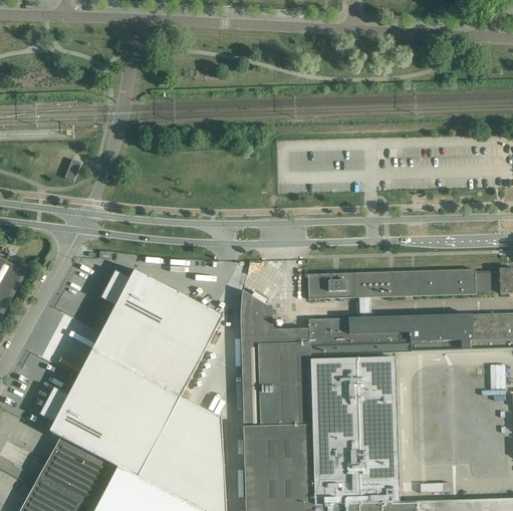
[(80,161),(71,158),(64,176),(73,180),(80,161)]
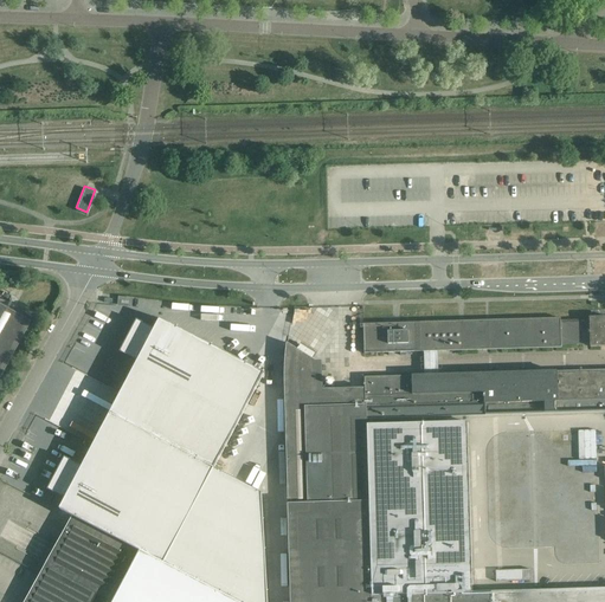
[(0,369),(29,318),(0,303),(0,369)]
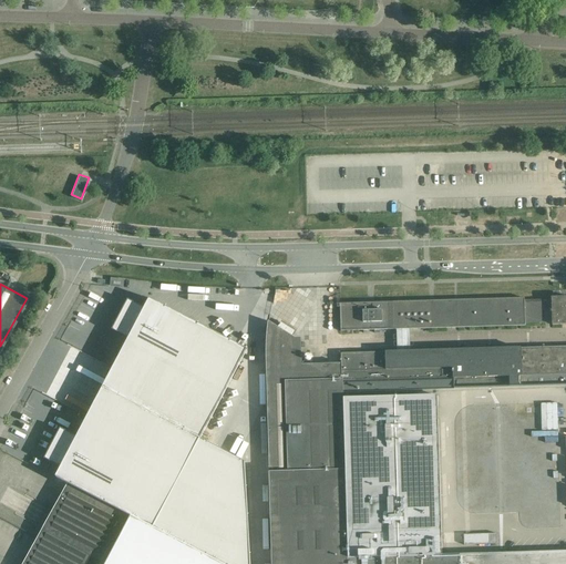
[(565,321),(565,294),(551,295),(551,297),(523,298),(523,295),(339,300),(340,328),(524,322),(524,320),(551,319),(551,322),(565,321)]
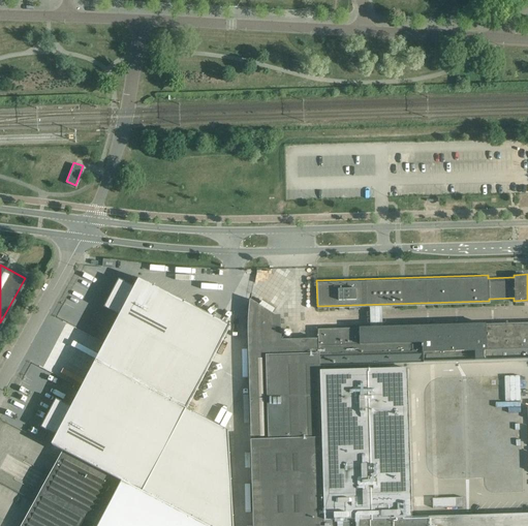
[(104,339),(94,359),(185,406),(229,323),(226,321),(138,275),(133,284),(118,277),(103,305),(118,313),(104,339)]
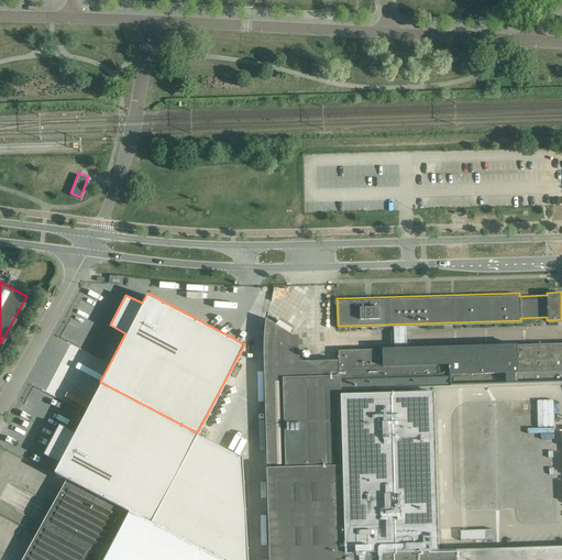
[(291,332),(265,316),(262,331),(264,376),(268,559),(561,559),(561,544),(454,547),(445,548),(438,548),(437,537),(434,447),(432,390),(410,391),(339,393),(339,390),(339,387),(450,384),(560,381),(561,380),(561,341),(458,344),(458,341),(451,341),(451,344),(338,348),(338,374),(293,375),(291,332)]
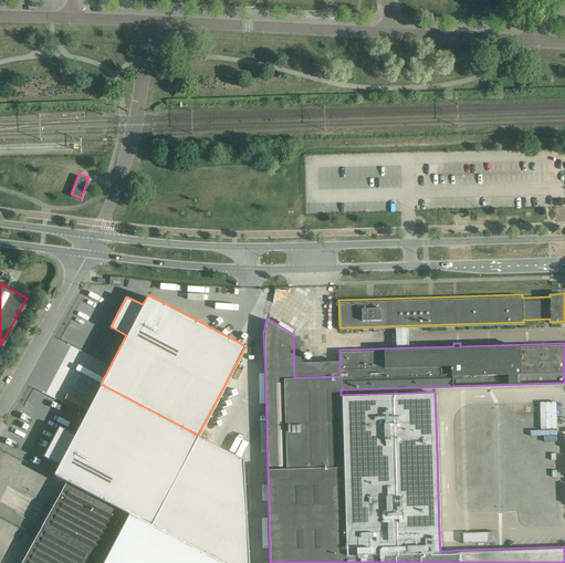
[(59,425),(43,455),(59,464),(54,473),(66,480),(125,512),(96,562),(248,562),(246,510),(243,458),(230,451),(198,435),(101,384),(75,433),(59,425)]
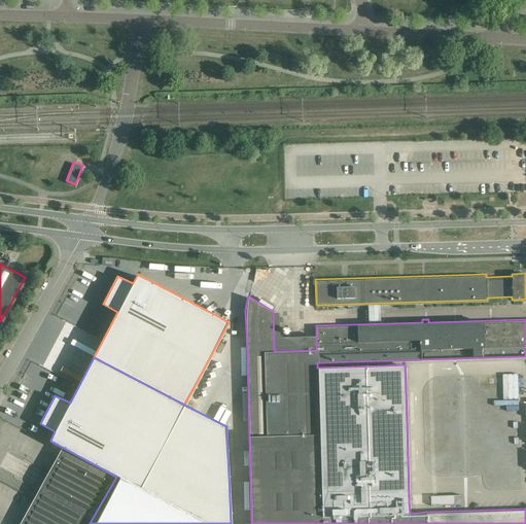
[(439,376),(439,383),(456,384),(456,376),(439,376)]
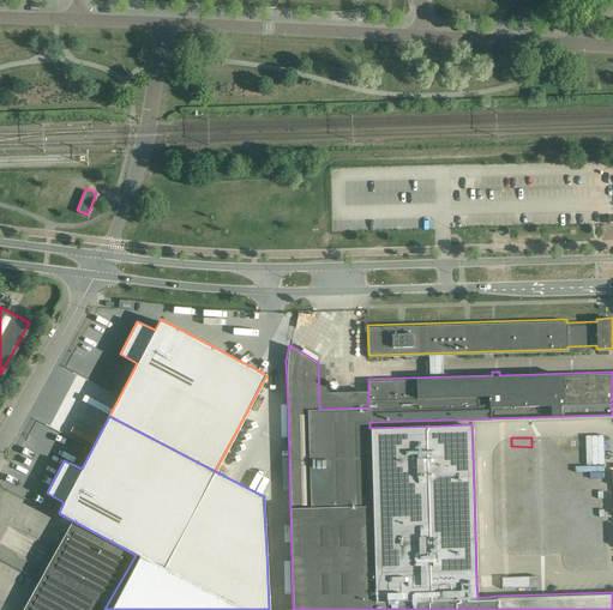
[(536,451),(498,452),(499,538),(536,538),(536,451)]
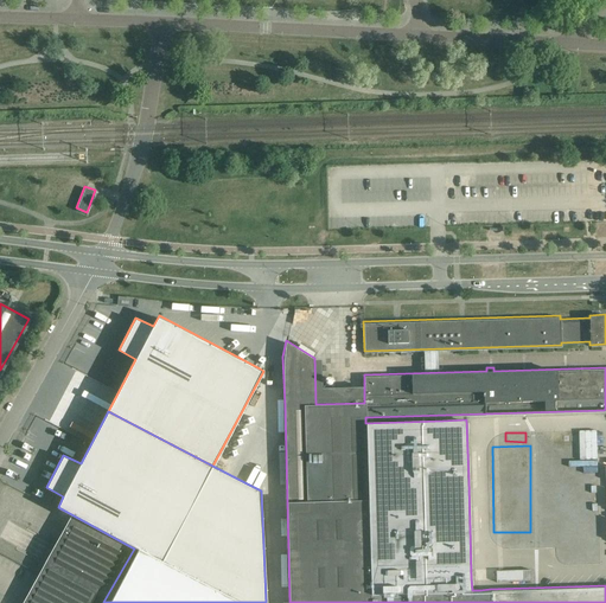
[(541,493),(541,508),(555,508),(555,493),(541,493)]
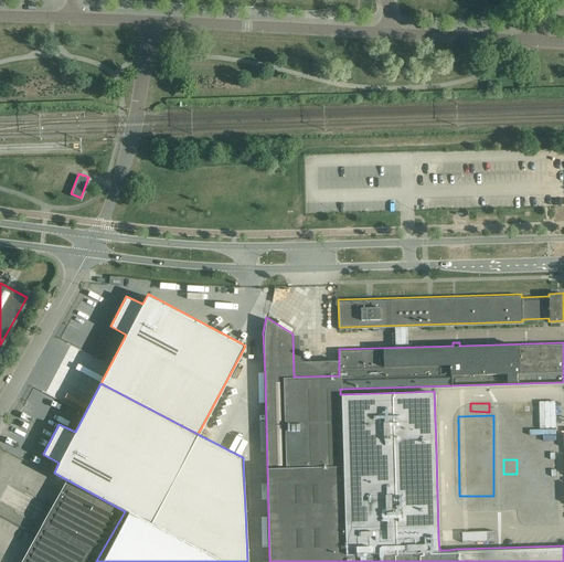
[(96,561),(125,511),(66,479),(20,561),(96,561)]
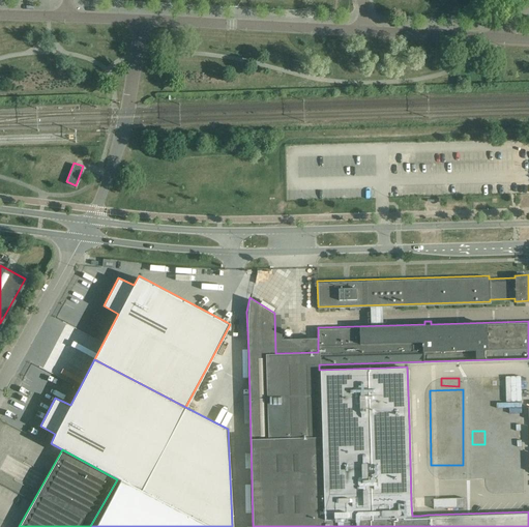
[(483,451),(471,451),(472,472),(486,471),(486,485),(505,484),(504,471),(498,471),(498,456),(485,457),(483,451)]
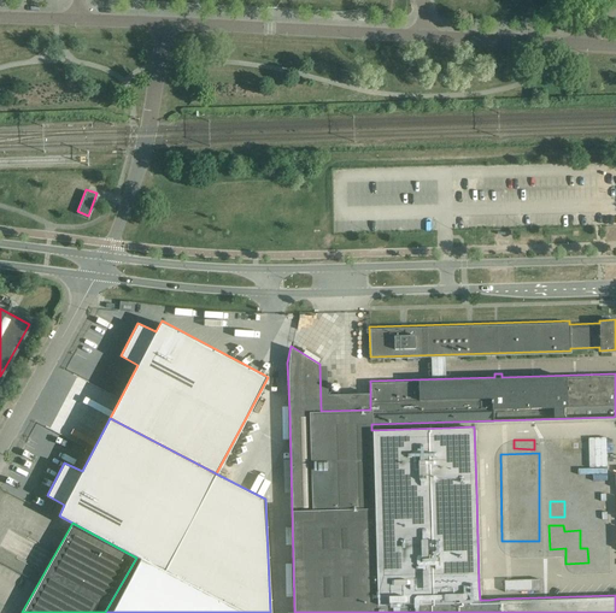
[(540,576),(504,576),(504,588),(540,588),(540,576)]
